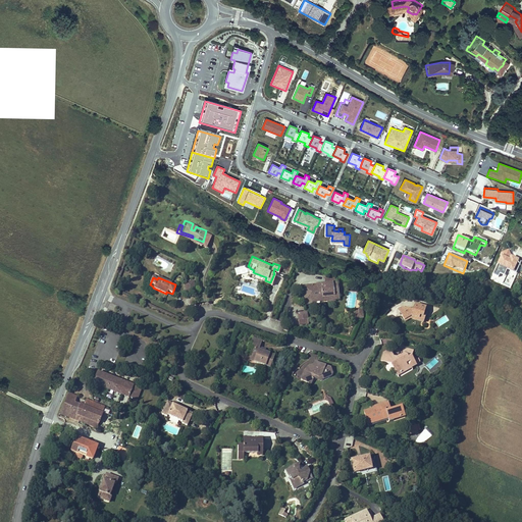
[(316,282),(303,284),(305,303),(312,302),(312,300),(312,299),(320,298),(320,295),(328,294),(329,298),(329,300),(335,300),(334,297),(334,293),(338,293),(337,288),(336,288),(336,285),(337,284),(336,280),(334,280),(324,281),(320,281),(320,282),(316,283),(316,282)]
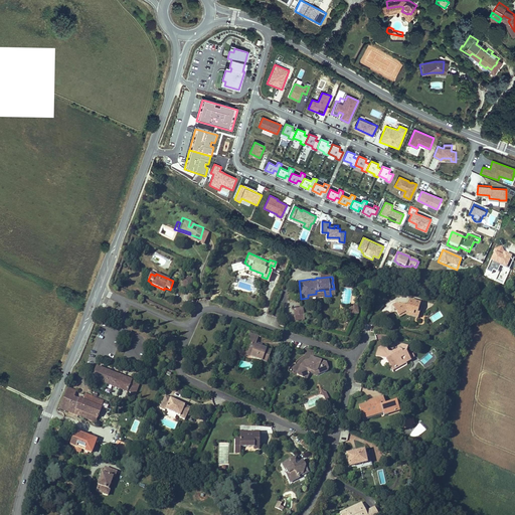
[(190,279),(182,280),(183,289),(191,289),(190,279)]
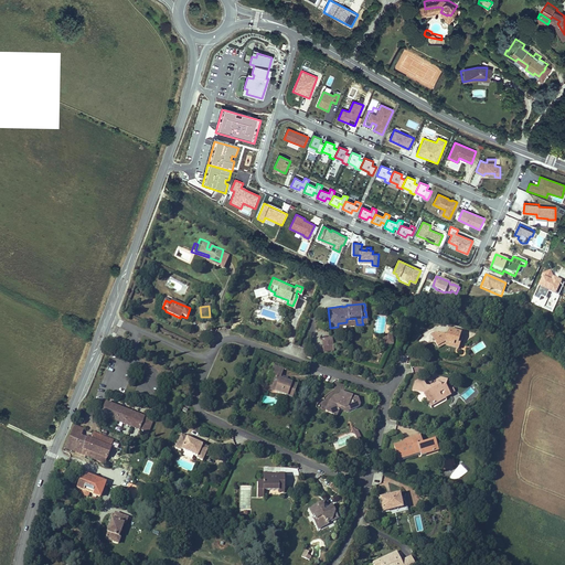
[(437,337),(434,338),(437,343),(444,339),(454,341),(454,338),(459,339),(460,330),(449,328),(448,330),(448,332),(445,334),(443,333),(438,331),(437,337)]
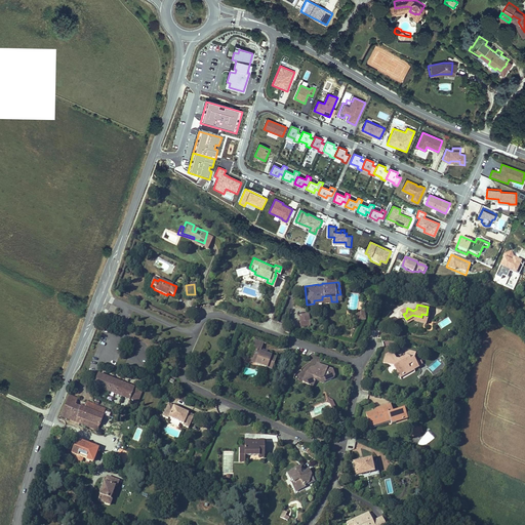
[(307,313),(299,314),(301,327),(311,326),(310,321),(308,321),(307,313)]
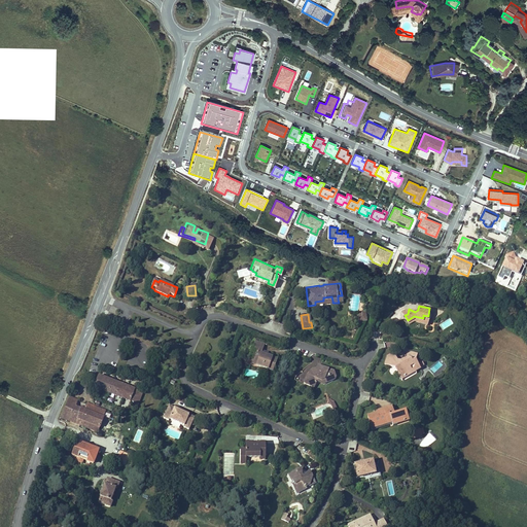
[(257,362),(256,364),(272,370),(276,358),(267,354),(260,352),(261,349),(264,343),(255,340),(250,352),(254,353),(251,359),(257,362)]
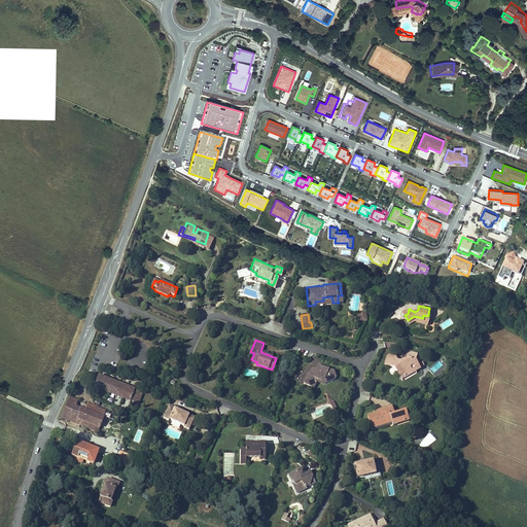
[(388,351),(382,354),(386,359),(389,358),(392,359),(388,351)]
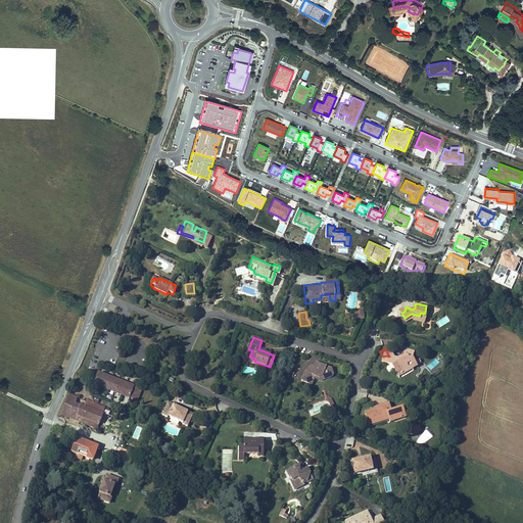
[(383,357),(379,351),(377,361),(391,365),(393,363),(395,367),(394,371),(396,375),(401,373),(401,370),(405,369),(406,371),(412,368),(407,358),(408,351),(402,349),(398,351),(399,353),(400,355),(393,360),(391,358),(390,358),(389,357),(386,355),(383,357)]
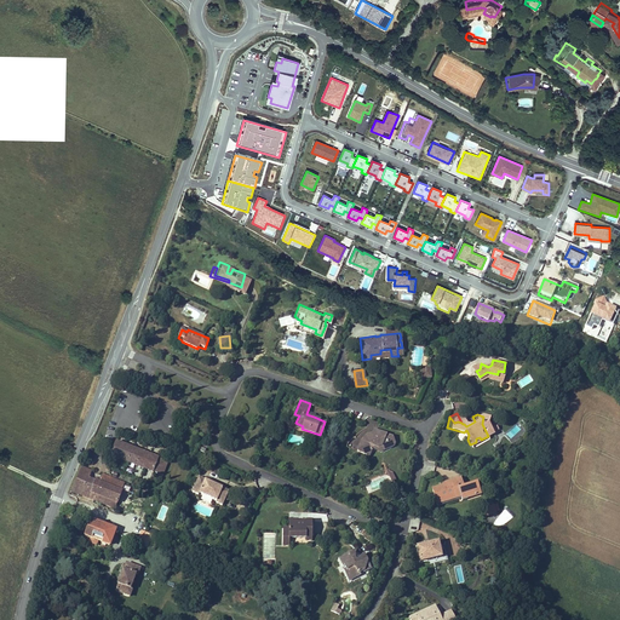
[(362,441),(360,440),(355,451),(369,455),(372,448),(373,445),(378,447),(383,446),(383,448),(386,449),(388,449),(394,447),(392,443),(395,442),(391,436),(382,431),(377,434),(372,432),(363,436),(362,441)]
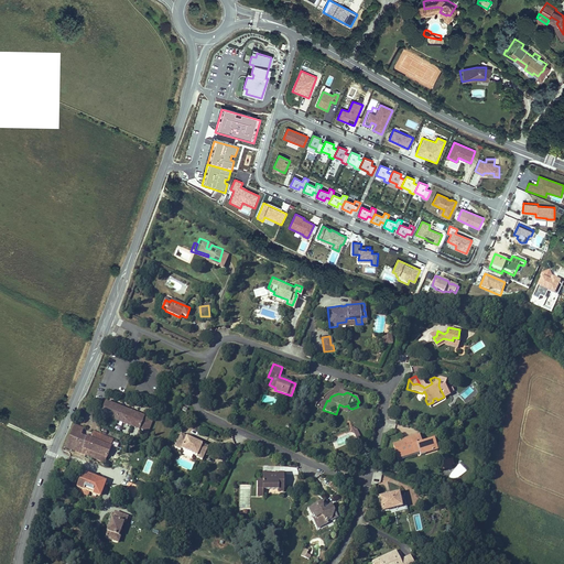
[(142,415),(104,401),(99,414),(138,429),(142,415)]
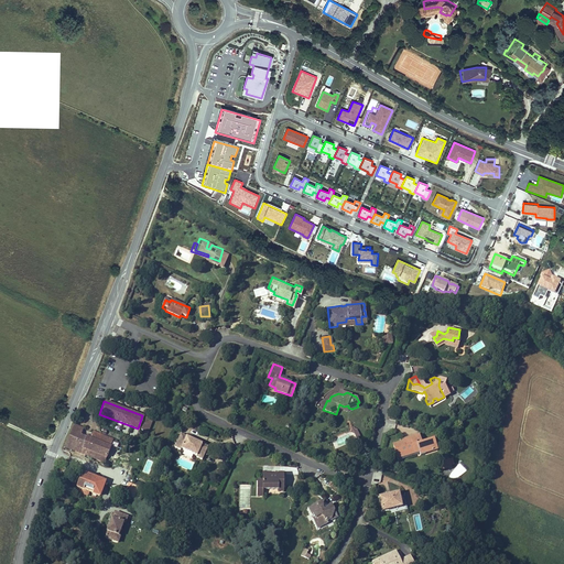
[(149,418),(142,415),(138,429),(144,431),(149,418)]
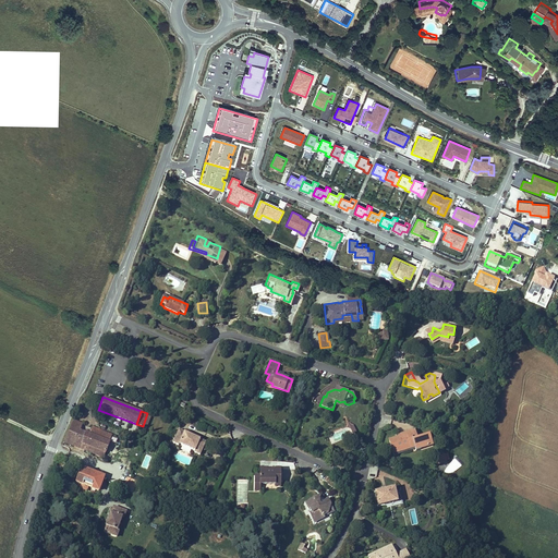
[(99,456),(102,457),(111,435),(91,427),(88,434),(79,431),(82,424),(72,420),(63,441),(72,445),(73,439),(84,444),(83,449),(99,456)]
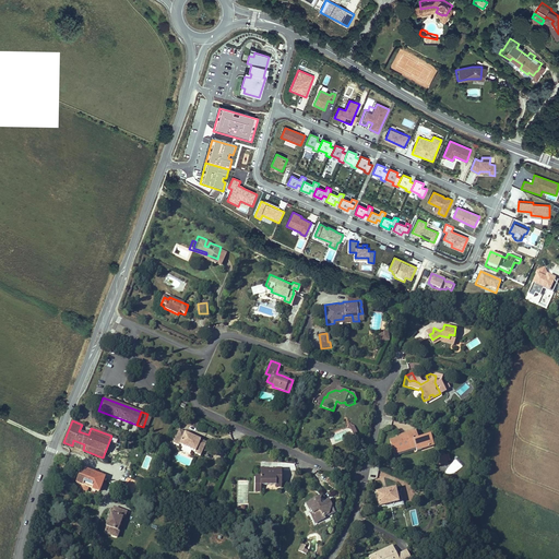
[(329,436),(332,444),(348,439),(345,430),(329,436)]
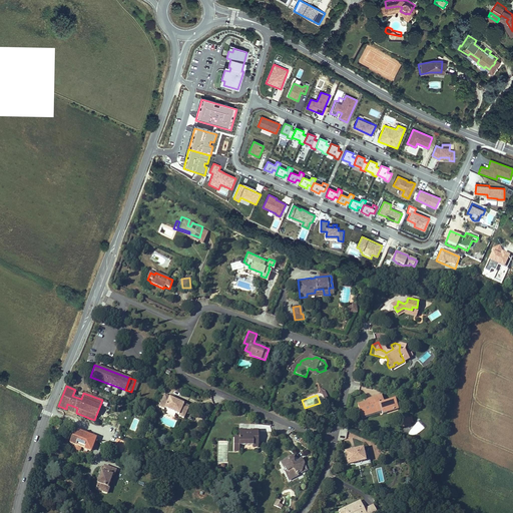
[(188,407),(163,396),(157,408),(164,410),(164,409),(178,416),(178,417),(183,419),(188,407)]
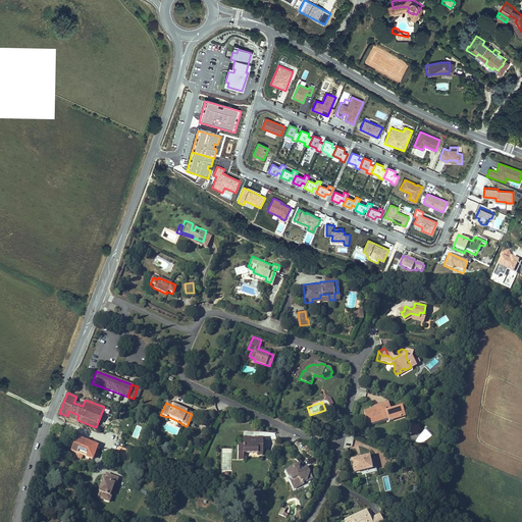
[(387,403),(380,405),(382,411),(389,409),(387,403)]
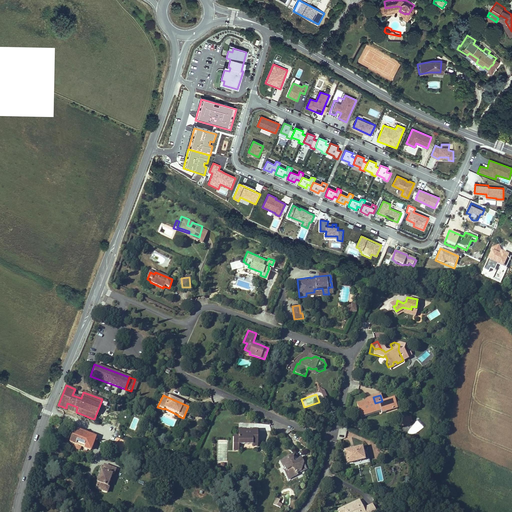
[(366,400),(358,403),(360,408),(363,407),(364,410),(365,409),(367,416),(372,415),(372,413),(384,409),(384,411),(385,413),(388,412),(387,411),(395,408),(393,403),(395,403),(393,398),(382,401),(375,403),(373,397),(366,399),(366,400)]
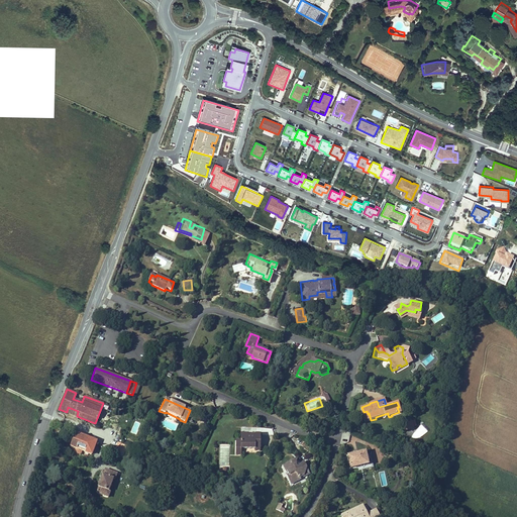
[(399,407),(397,407),(399,412),(391,415),(392,416),(403,412),(401,406),(399,407)]
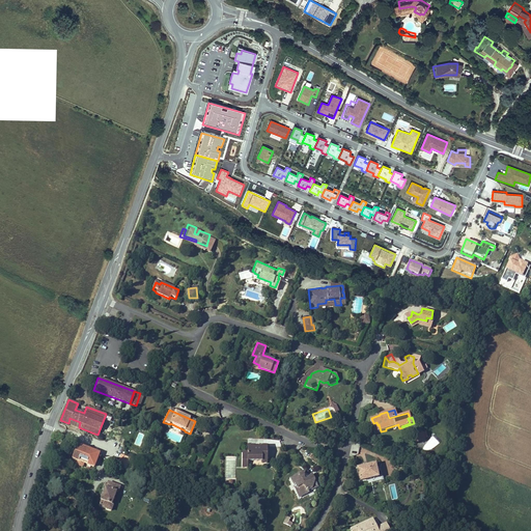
[(70,418),(68,423),(79,427),(80,422),(70,418)]
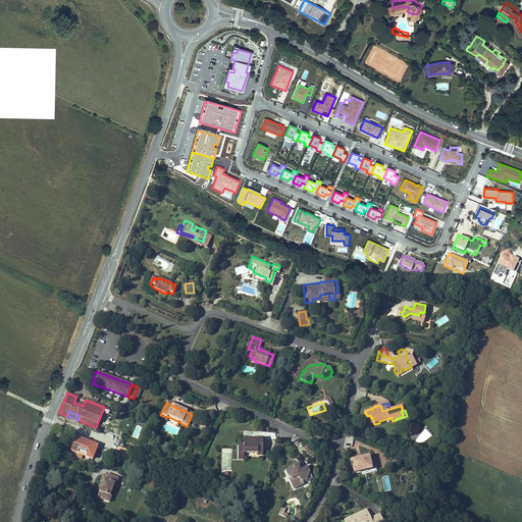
[(420,429),(419,428),(422,428),(420,422),(408,426),(410,432),(420,429)]
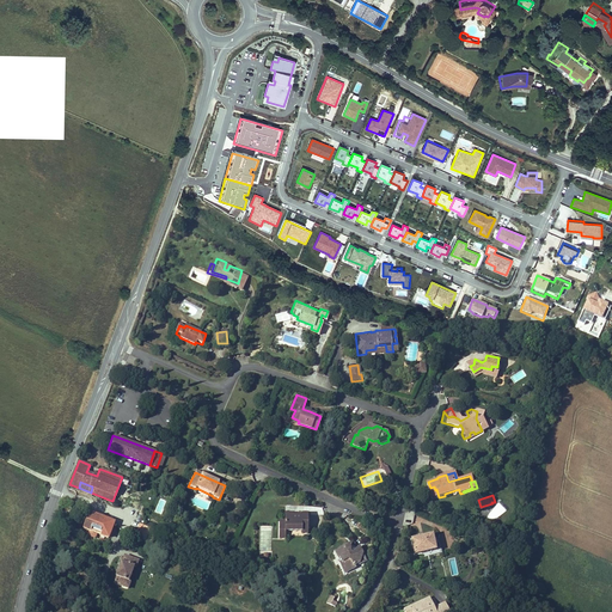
[(112,522),(87,513),(81,528),(108,538),(112,522)]
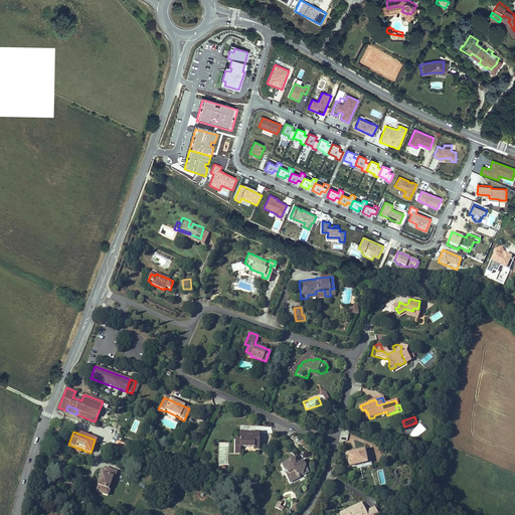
[(234,441),(234,456),(239,456),(239,449),(239,447),(252,446),(252,448),(259,448),(259,434),(252,434),(252,435),(244,435),(244,434),(239,434),(239,440),(234,441)]
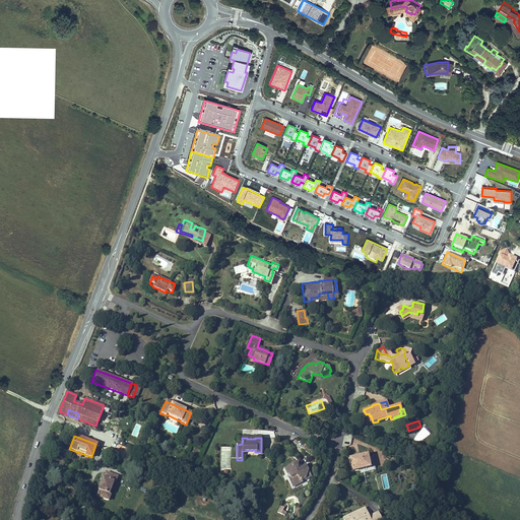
[(123,458),(127,448),(119,444),(117,449),(116,451),(115,453),(113,452),(113,454),(123,458)]
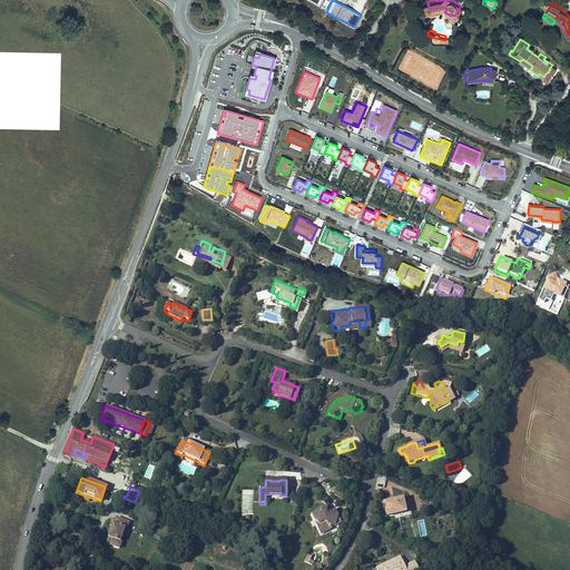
[(401,499),(382,500),(382,513),(392,513),(393,519),(406,518),(405,502),(401,503),(401,499)]
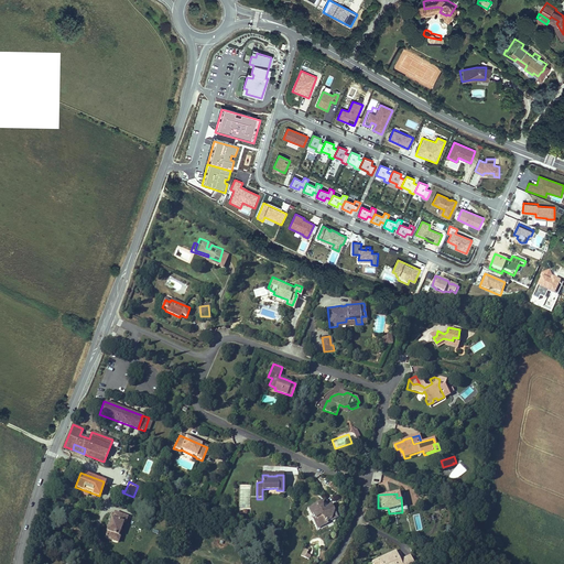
[(336,518),(328,505),(326,506),(326,507),(325,508),(325,510),(321,509),(321,507),(322,505),(321,503),(320,502),(318,502),(307,508),(310,513),(312,513),(313,517),(312,518),(316,528),(325,523),(325,521),(329,520),(329,521),(336,518)]
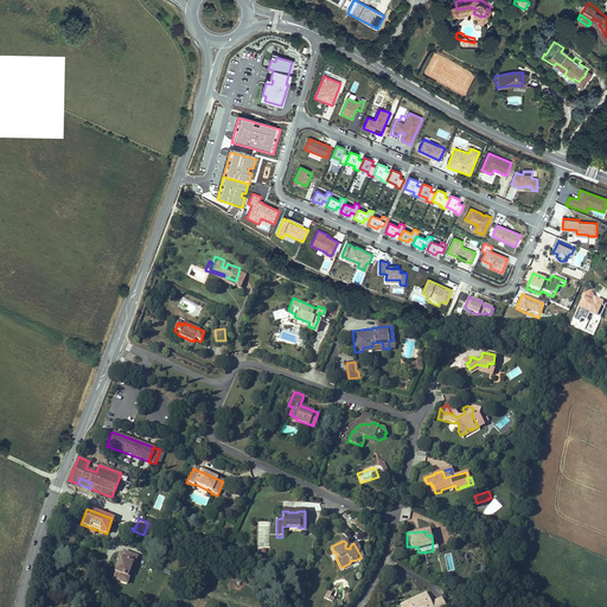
[(114,569),(115,569),(113,576),(127,582),(129,575),(128,575),(133,562),(134,562),(136,556),(123,551),(121,556),(119,556),(114,569)]
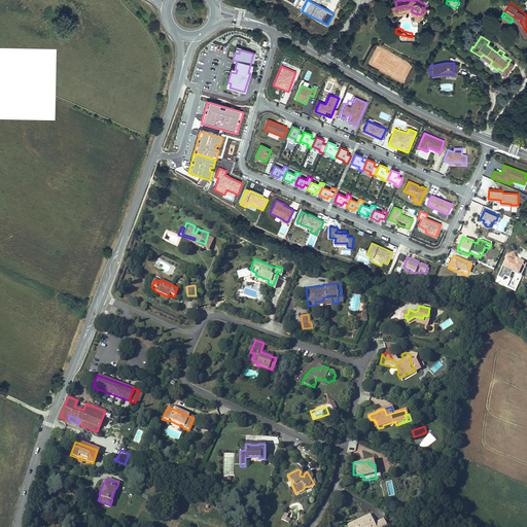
[(286,519),(288,515),(283,513),(280,520),(288,524),(290,520),(286,519)]
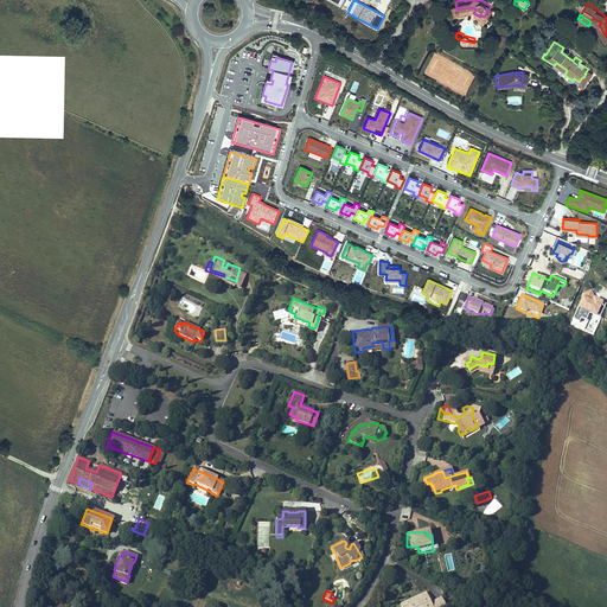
[(404,606),(423,596),(422,593),(397,606),(404,606)]
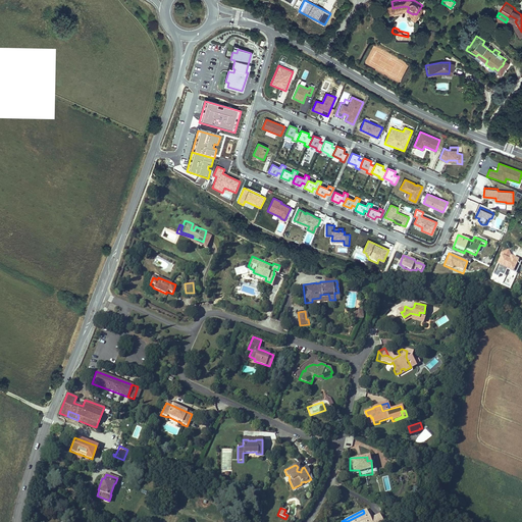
[(364,513),(348,521),(379,521),(377,515),(368,520),(364,513)]
